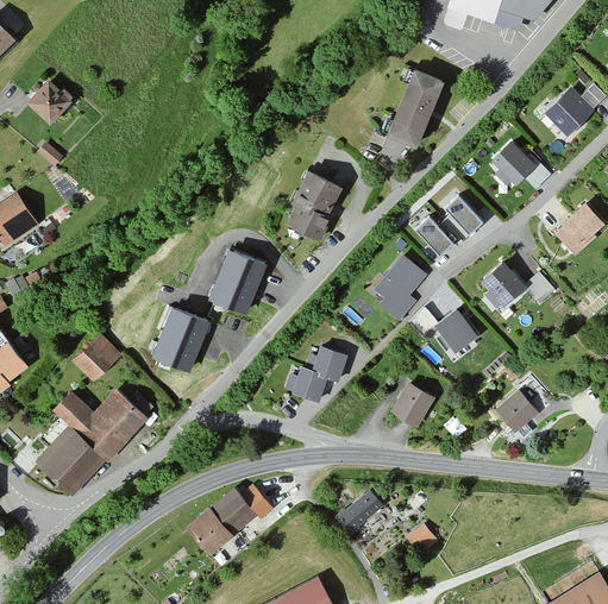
[(501,0),(452,0),(450,7),(495,21),(501,0)]
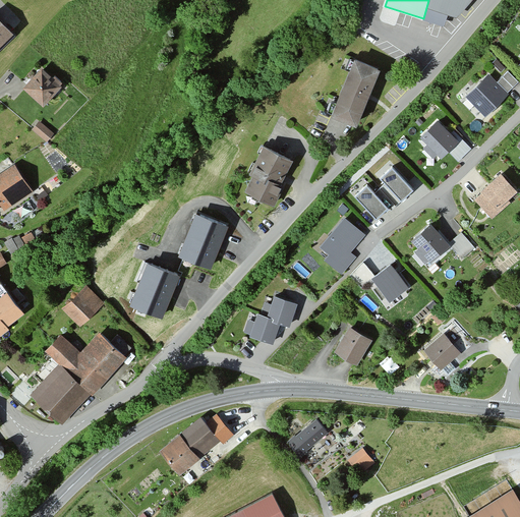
[(0,52),(14,39),(0,23),(0,52)]
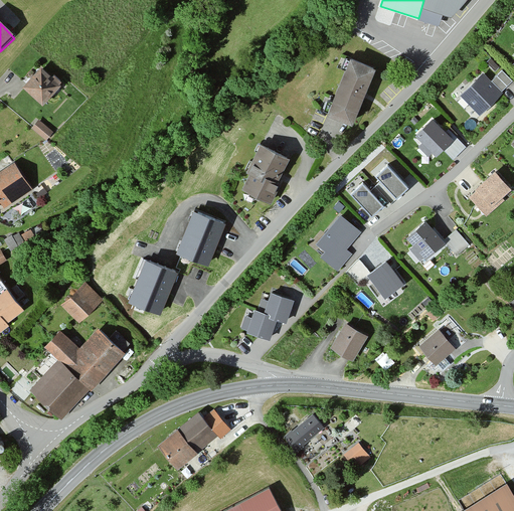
[(350,58),(326,116),(352,126),(375,69),(350,58)]
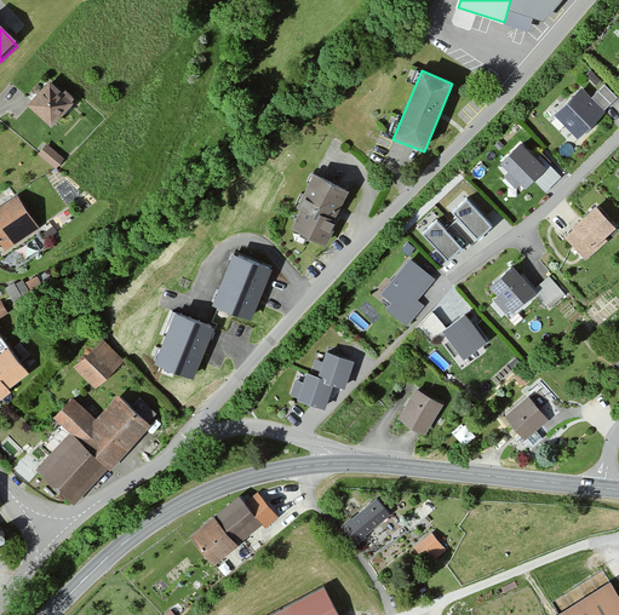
[(606,85),(591,98),(602,111),(617,98),(606,85)]
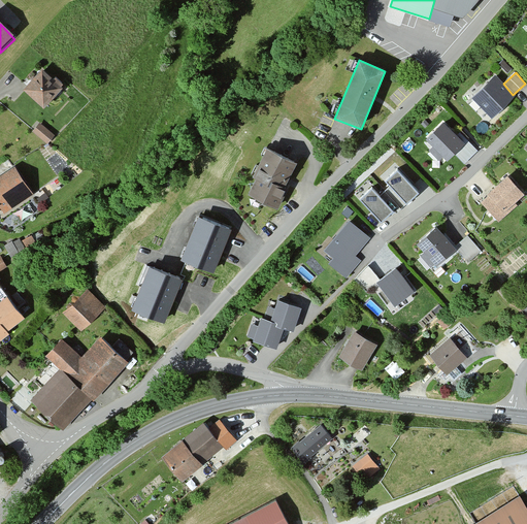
[(43,73),(25,95),(45,112),(64,91),(43,73)]
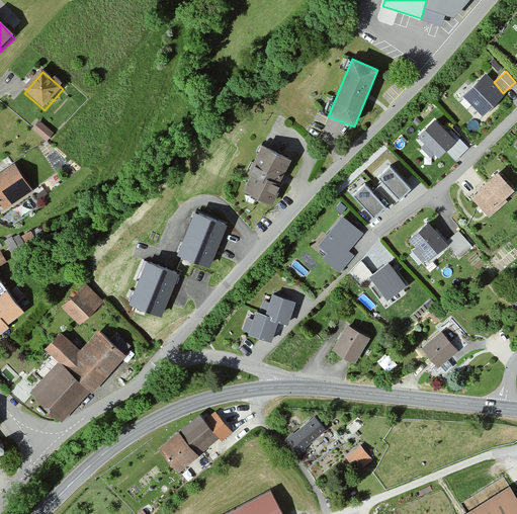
[(487,74),(463,96),(483,116),(506,95),(503,93),(494,82),(487,74)]
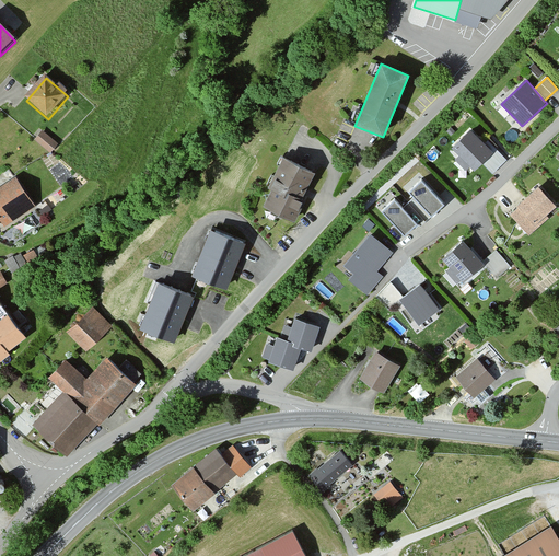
[(469,129),(451,148),(457,155),(454,160),(465,171),(469,166),(474,171),(492,153),(469,129)]
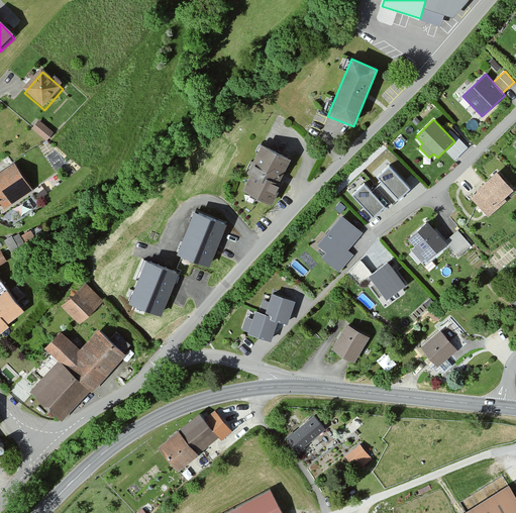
[(48,141),(56,132),(39,120),(32,129),(48,141)]
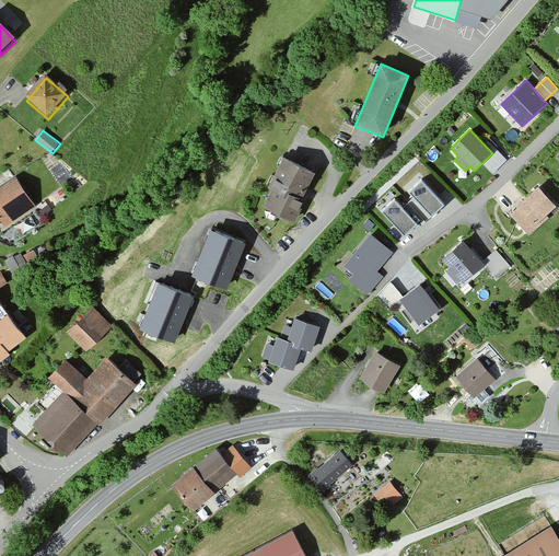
[(495,151),(484,163),(492,173),(504,162),(495,151)]
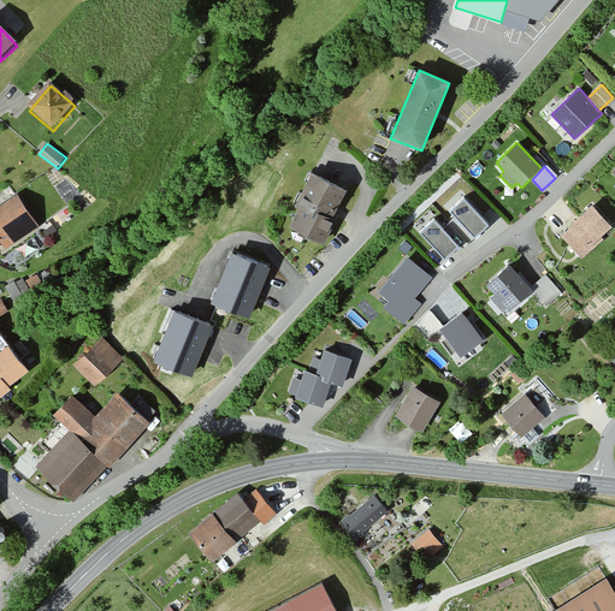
[(297,209),(289,226),(324,243),(335,220),(330,219),(344,190),(309,172),(293,207),(297,209)]
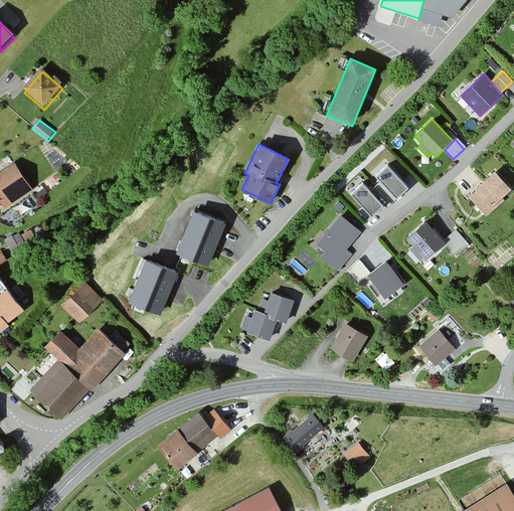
[(0,171),(0,200),(28,186),(16,163),(0,171)]
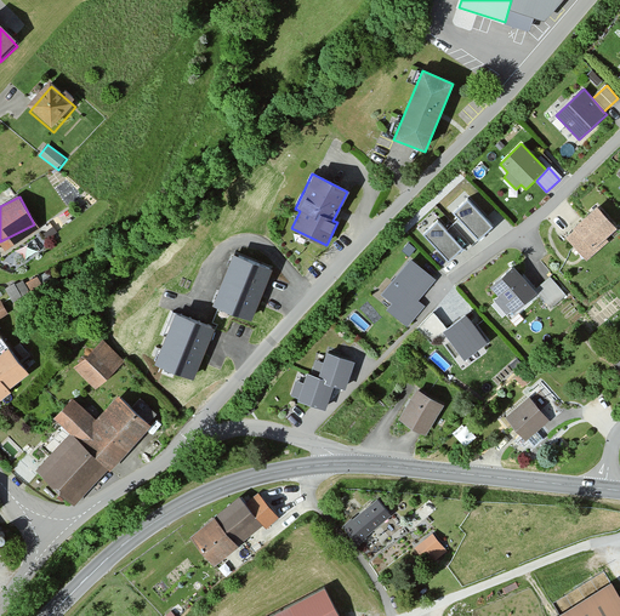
[(467,200),(453,214),(477,239),(493,226),(467,200)]
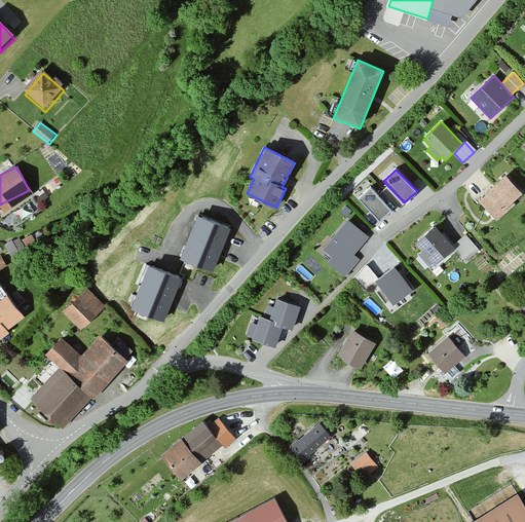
[(505,177),(478,201),(496,222),(518,203),(516,201),(522,195),(505,177)]
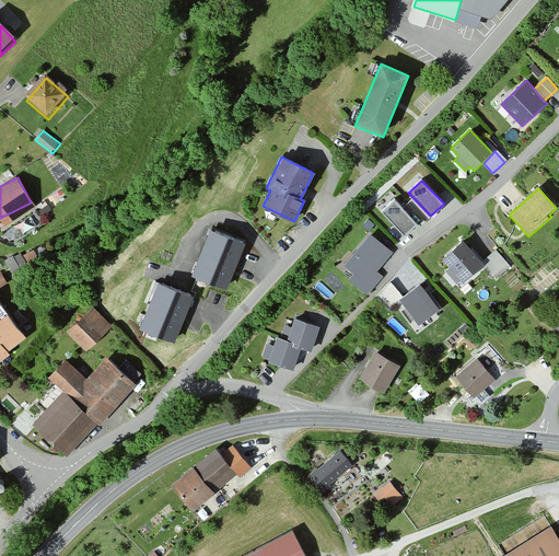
[(395,199),(381,212),(403,235),(417,223),(395,199)]
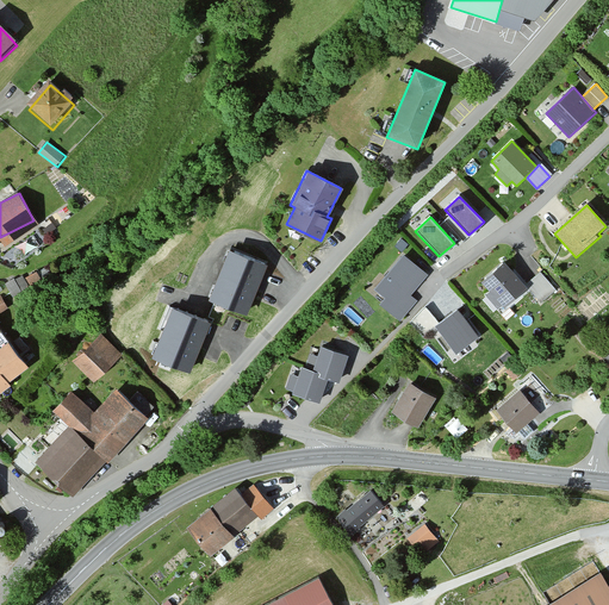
[(428,274),(403,254),(373,289),(384,298),(378,305),(399,322),(417,300),(410,295),(428,274)]
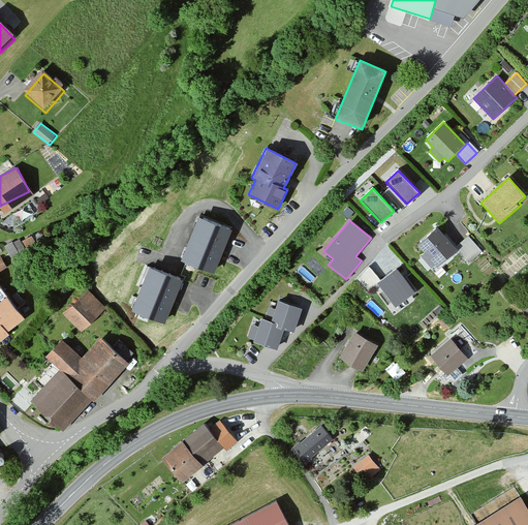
[(199,222),(182,267),(215,279),(231,235),(199,222)]
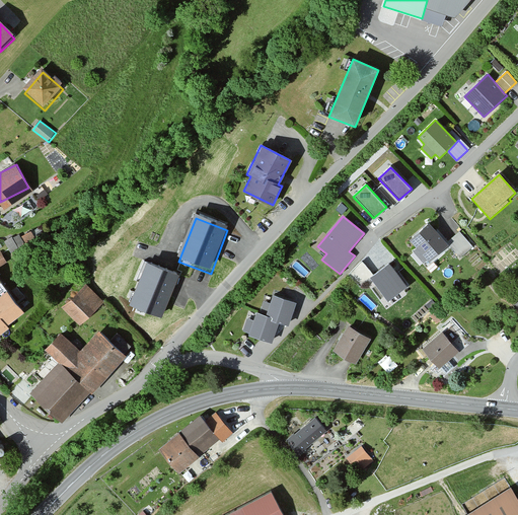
[(429,223),(410,240),(416,247),(413,250),(424,263),(427,260),(429,263),(448,245),(429,223)]
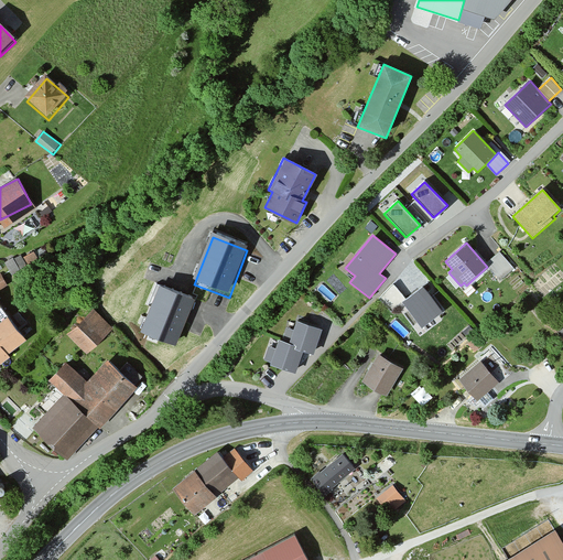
[(500,251),(486,264),(498,278),(511,267),(500,251)]
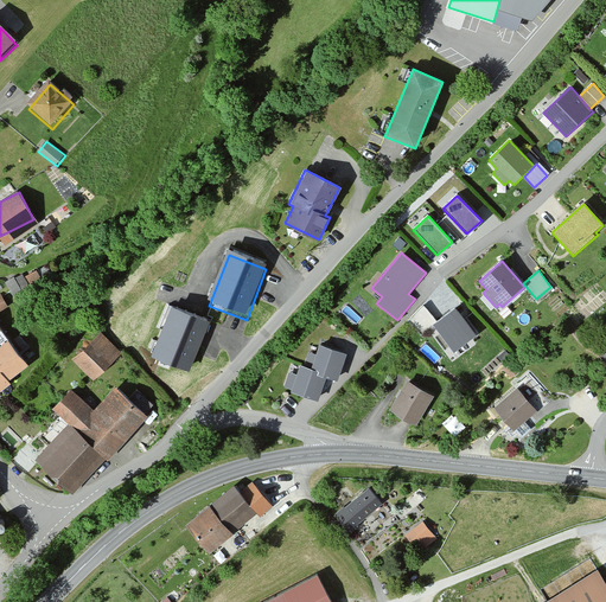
[(455,308),(432,326),(453,353),(476,337),(455,308)]
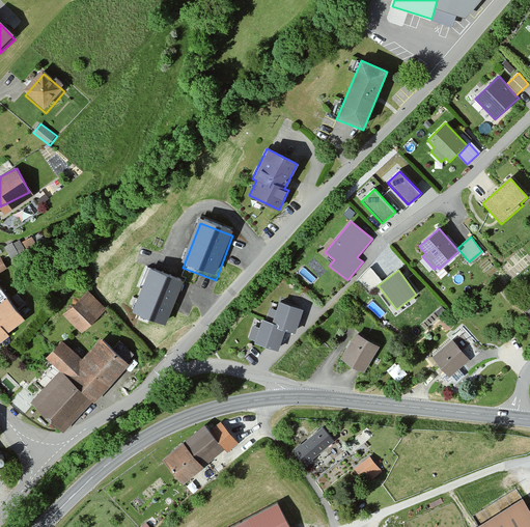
[(150,273),(133,319),(168,331),(185,285),(150,273)]
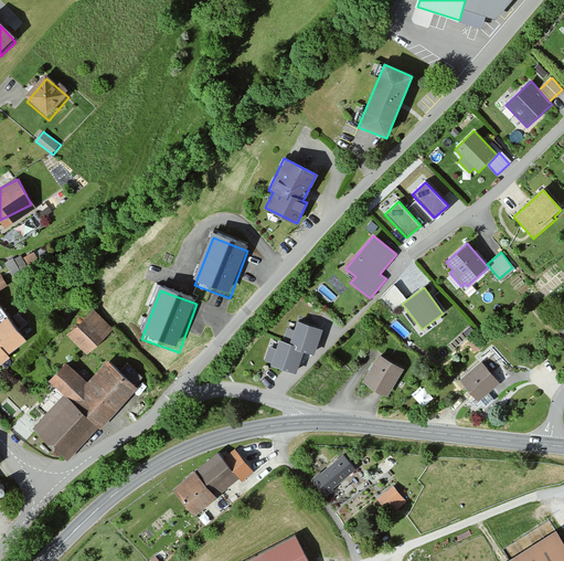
[(94,313),(68,336),(85,353),(110,330),(94,313)]
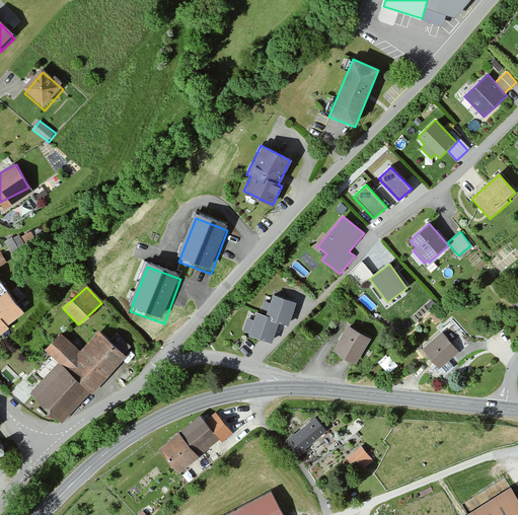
[(0,327),(21,311),(5,290),(0,294),(0,327)]
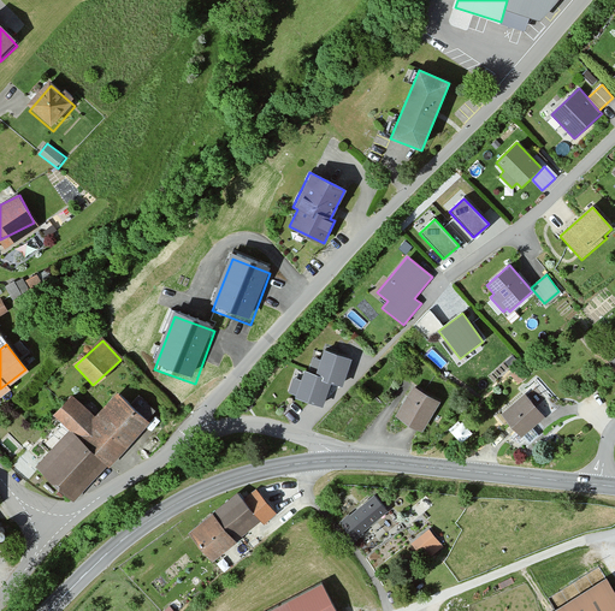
[(323,350),(314,375),(323,378),(321,381),(330,385),(342,389),(352,360),(323,350)]
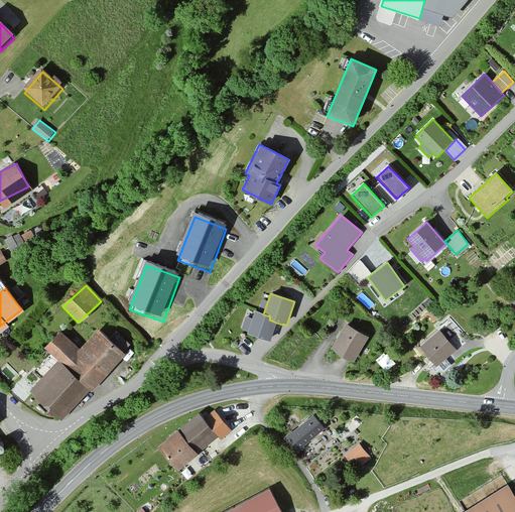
[(263,314),(253,311),(251,318),(245,316),(241,330),(247,332),(246,335),(270,343),(276,323),(269,320),(270,316),(263,314)]
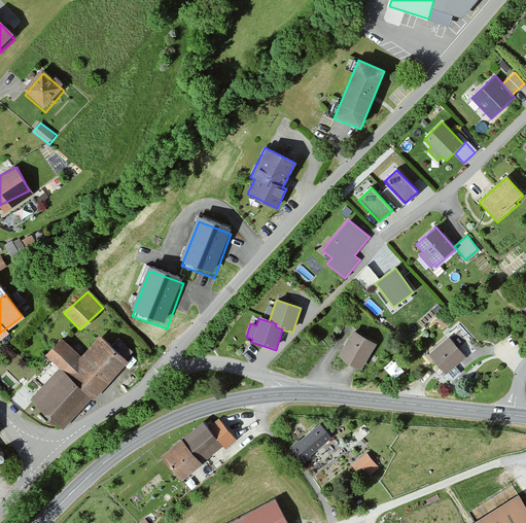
[(376,344),(353,330),(337,357),(359,371),(376,344)]
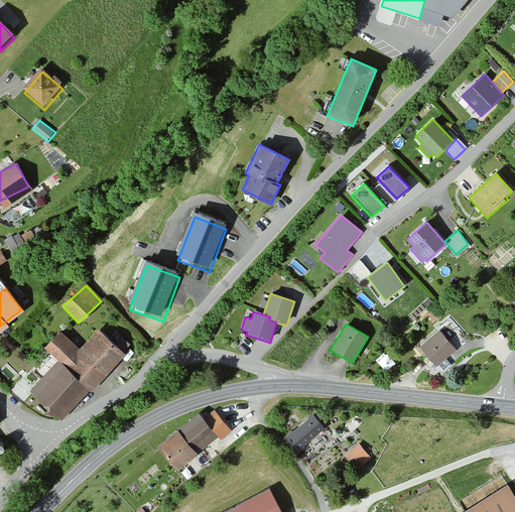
[(59,332),(44,348),(58,362),(31,390),(63,421),(128,355),(99,327),(78,349),(59,332)]
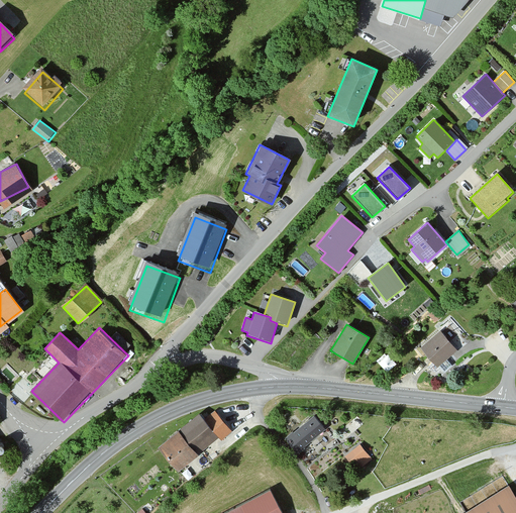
[(440,330),(419,346),(435,367),(456,350),(440,330)]
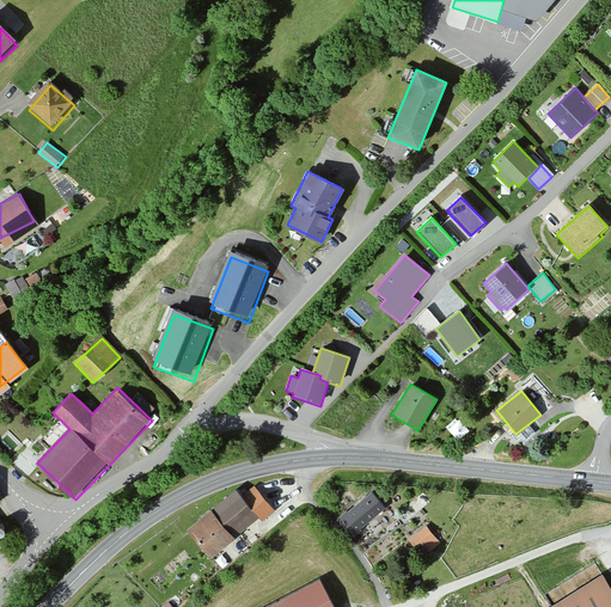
[(237,491),(191,529),(213,556),(257,519),(262,525),(275,514),(257,492),(246,502),(237,491)]
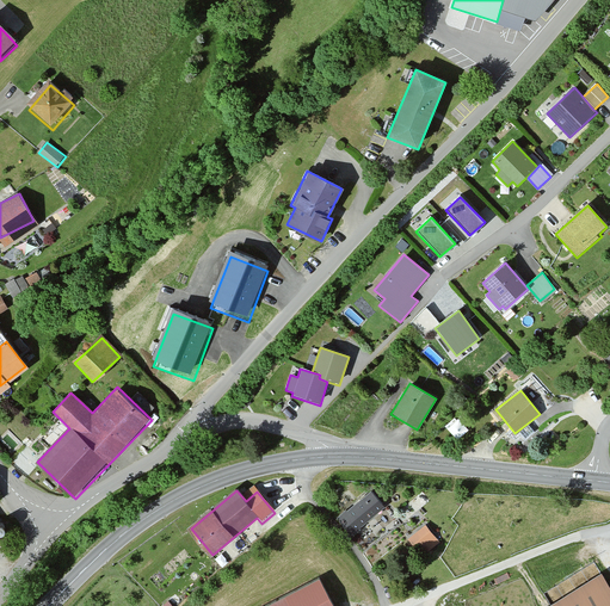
[(370,490),(339,517),(355,535),(386,508),(370,490)]
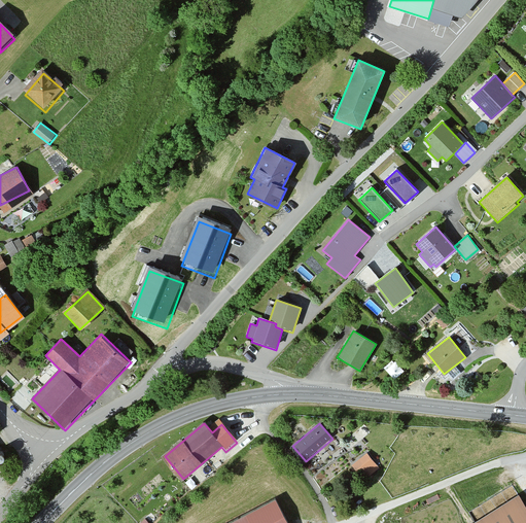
[(366,453),(351,464),(358,475),(375,463),(366,453)]
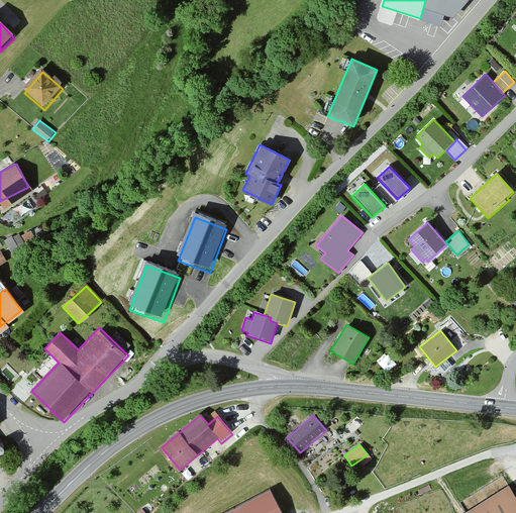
[(515,497),(509,487),(466,512),(515,512),(515,497)]
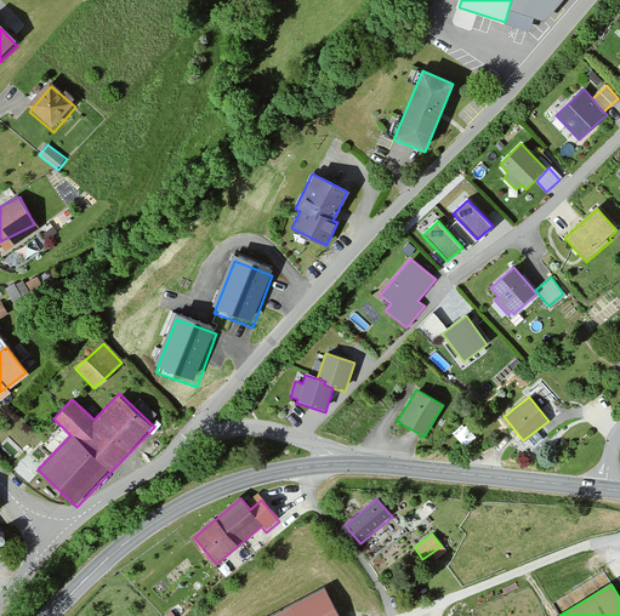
[(340,615),(326,588),(271,615),(340,615)]
